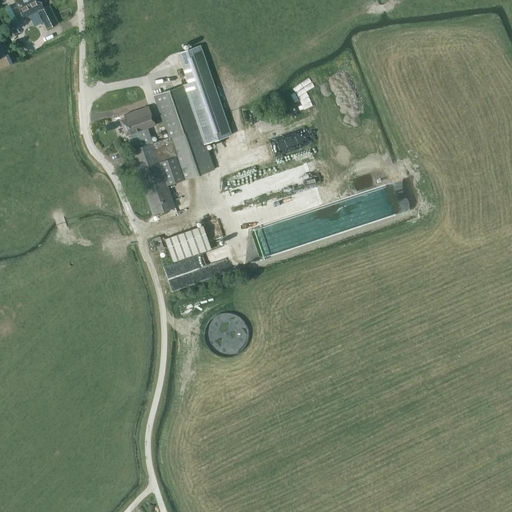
[(49,5),(45,7),(41,0),(16,0),(15,1),(24,18),(38,11),(47,28),(59,23),(49,5)]
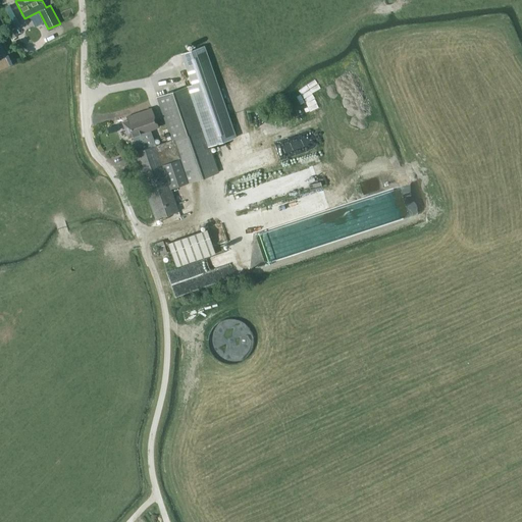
[(12,22),(7,25),(14,39),(19,36),(12,22)]
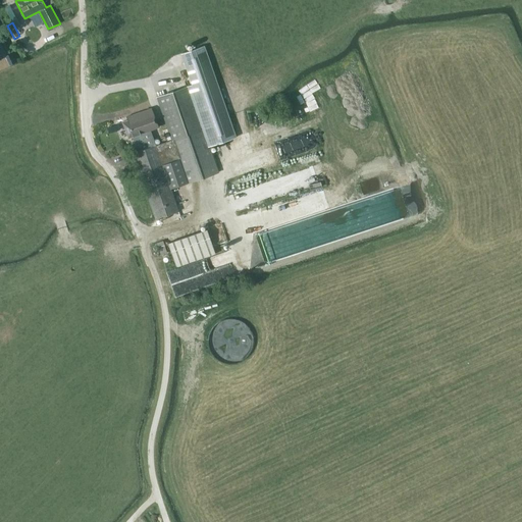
[(156,97),(171,141),(157,146),(151,131),(158,126),(152,108),(126,117),(127,120),(123,121),(129,139),(133,138),(138,152),(134,154),(156,219),(179,211),(171,190),(219,173),(210,147),(236,137),(204,45),(180,54),(191,85),(189,86),(156,97)]
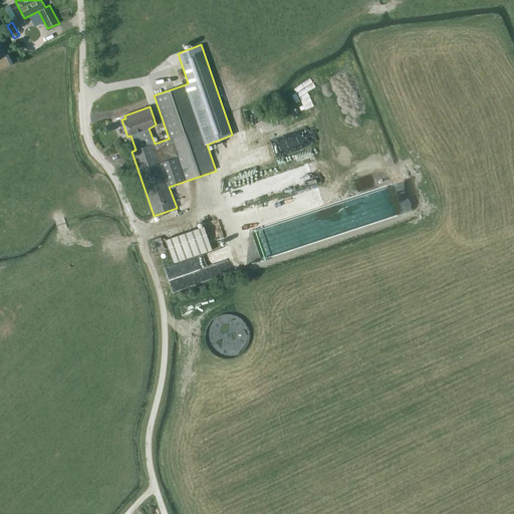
[(11,54),(5,57),(9,66),(15,63),(11,54)]
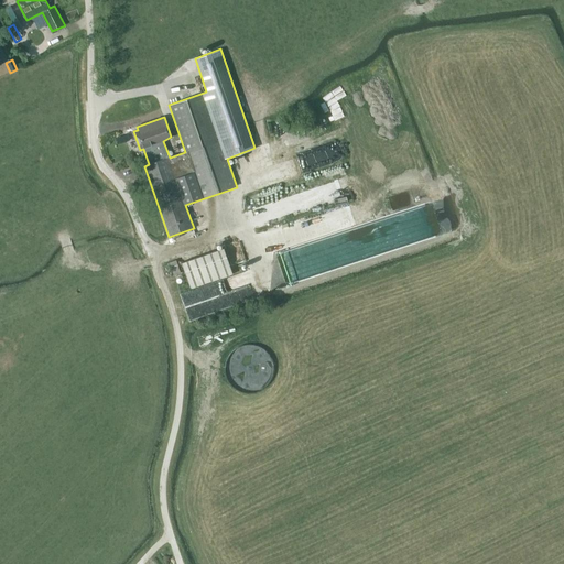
[(232,275),(224,249),(182,262),(190,289),(232,275)]
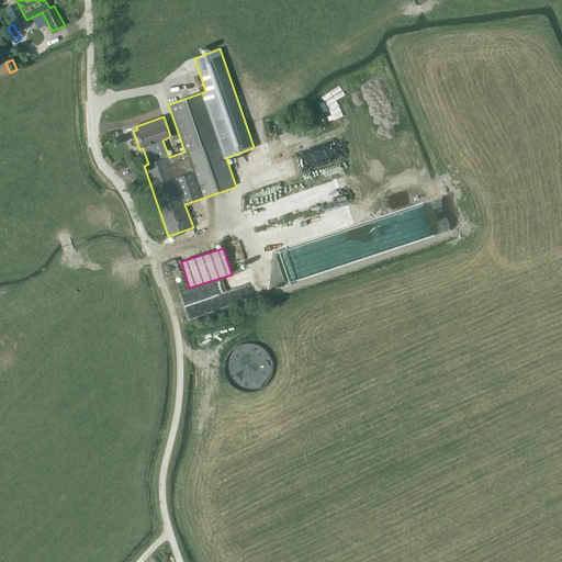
[(176,260),(169,262),(173,274),(180,272),(176,260)]
